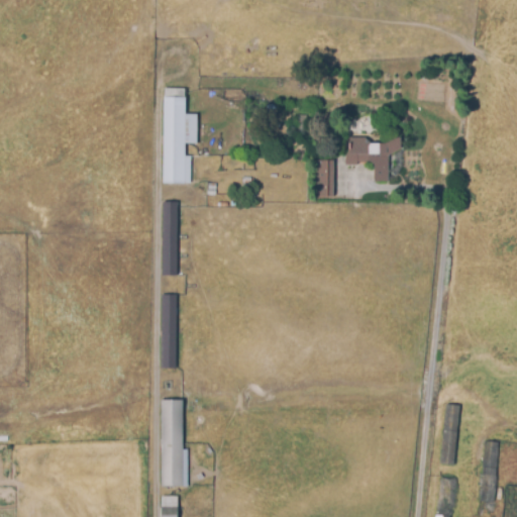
[(163,97),(185,97),(185,114),(195,115),(195,143),(185,143),(184,157),(191,157),(190,184),(163,184),(163,97)]
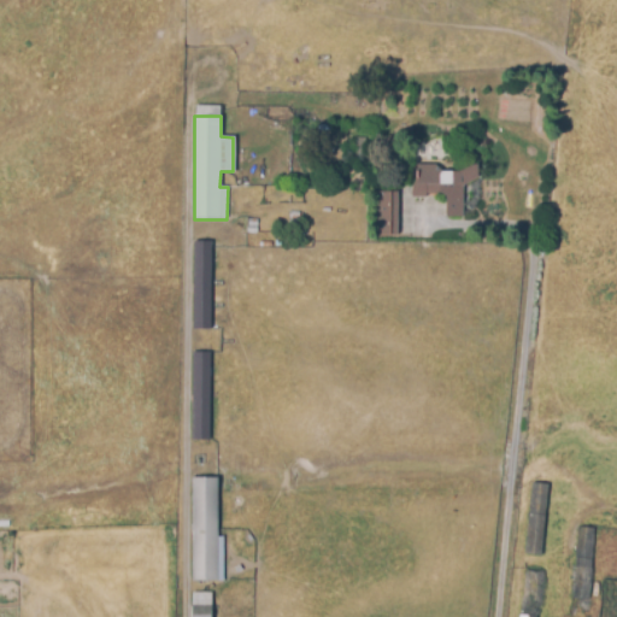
[(417,164),(436,164),(436,172),(458,171),(470,164),(479,163),(480,176),(462,186),(463,216),(446,216),(446,194),(418,195),(417,164)]
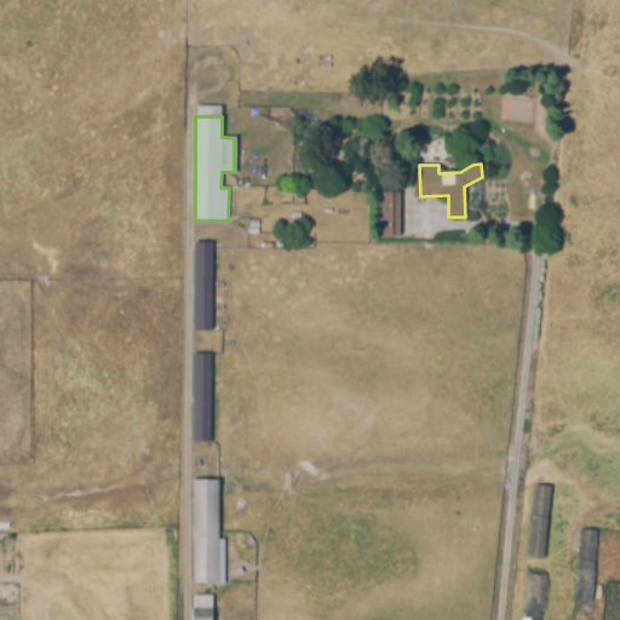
[(378,193),(399,193),(399,236),(378,236),(378,193)]
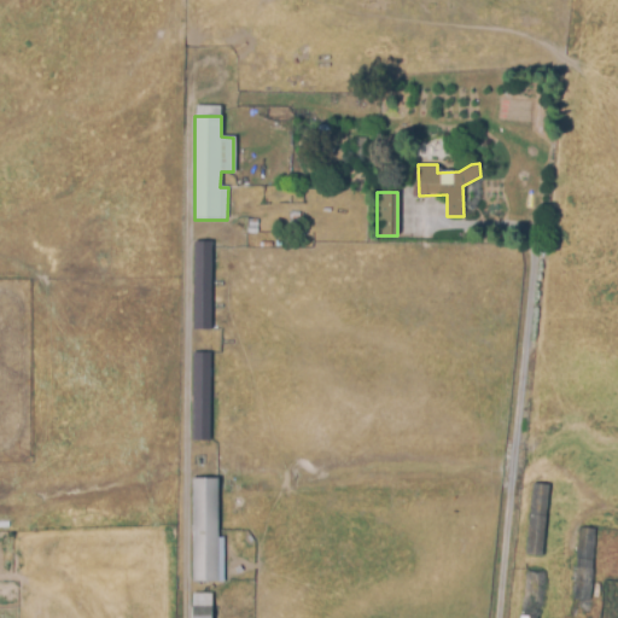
[(193,243),(209,243),(209,328),(193,328),(193,243)]
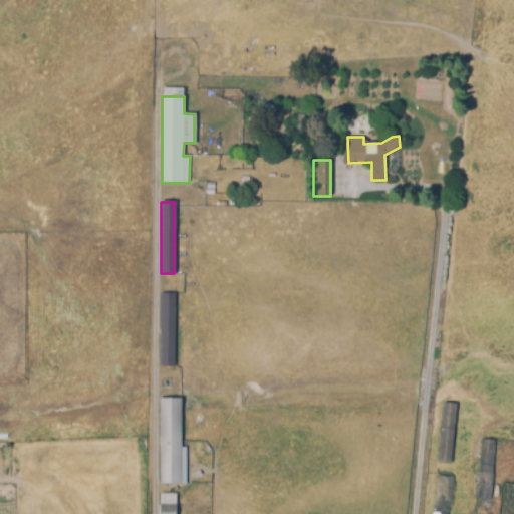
[(160,399),(180,398),(181,448),(186,448),(187,484),(160,484),(160,399)]
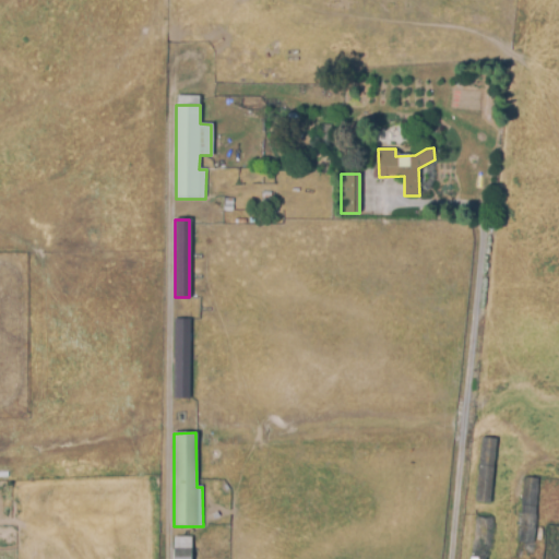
[(482,438),(497,439),(490,503),(475,502),(482,438)]
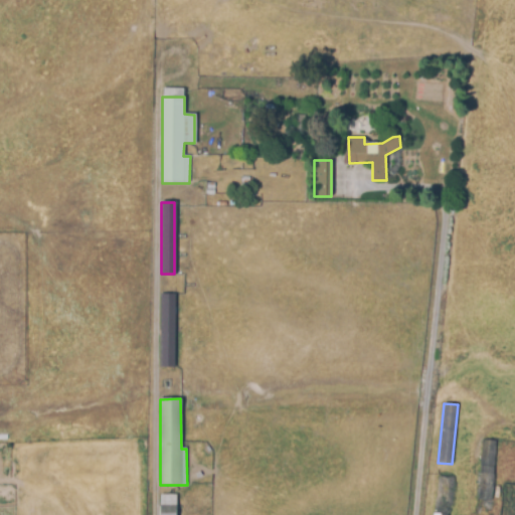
[(482,441),(496,442),(492,502),(478,501),(482,441)]
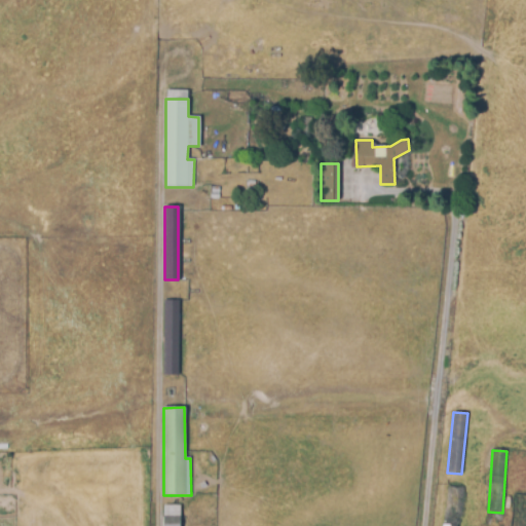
[(443,525),(447,485),(460,486),(456,525),(443,525)]
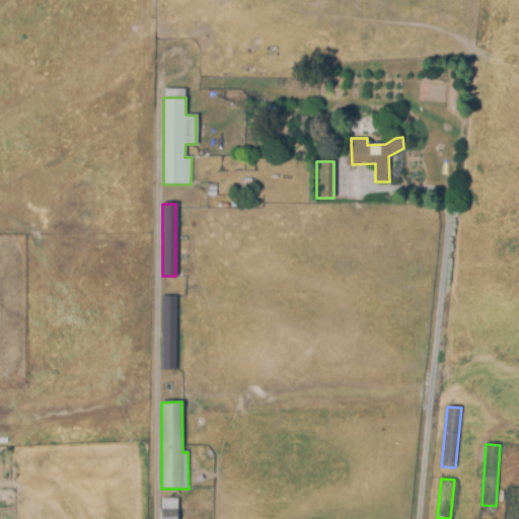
[(161,518),(161,499),(177,499),(177,518),(161,518)]
